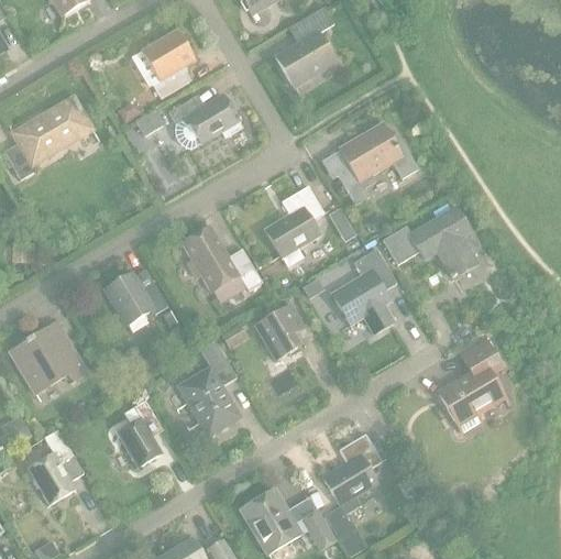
[(54,0),(63,14),(87,0),(54,0)]
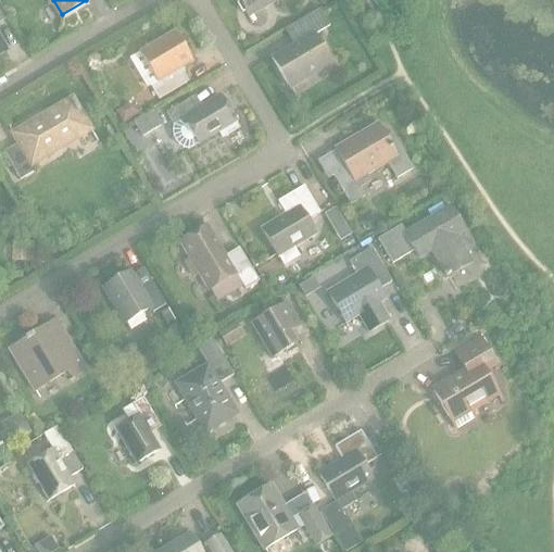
[(241,0),(249,13),(269,0),(241,0)]
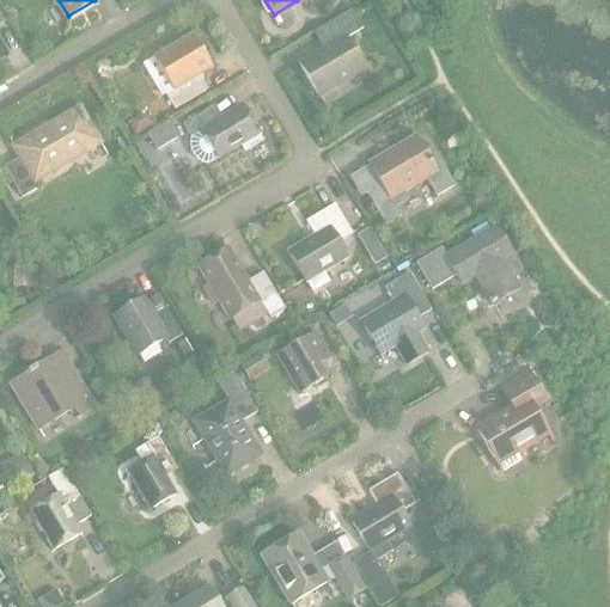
[(302,61),(319,92),(364,66),(346,35),(364,25),(353,6),(322,24),(333,42),(302,61)]
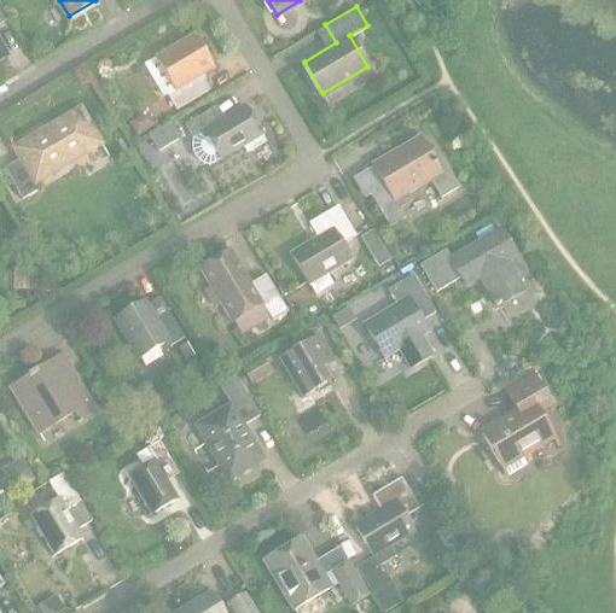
[(168,92),(176,107),(208,88),(199,74),(214,65),(195,33),(157,54),(176,87),(168,92)]
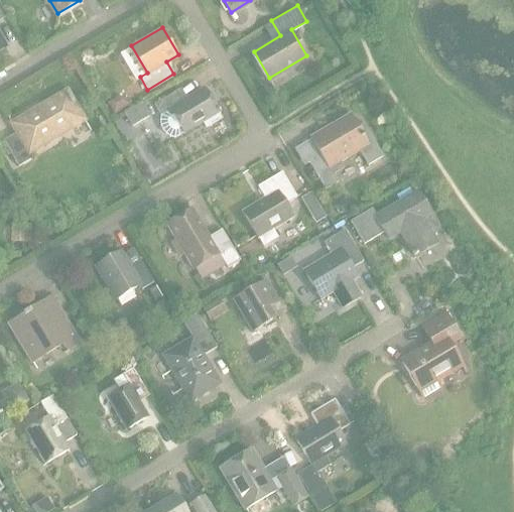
[(207,125),(222,115),(205,86),(181,100),(175,89),(155,102),(161,113),(161,118),(161,123),(163,127),(166,131),(171,134),(175,135),(184,130),(184,131),(204,120),(207,125)]
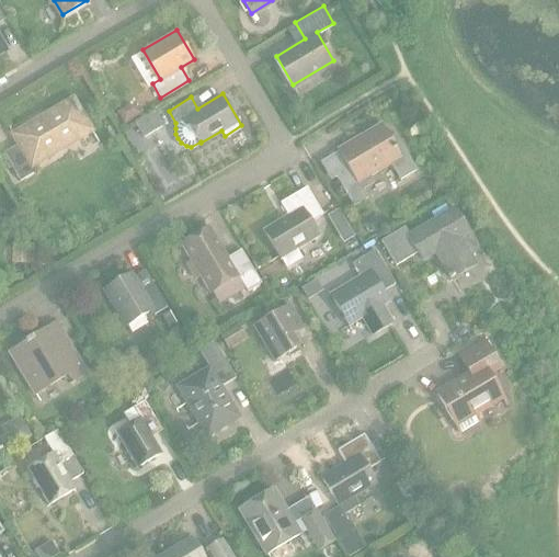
[(3,150),(21,179),(37,169),(34,163),(92,128),(73,97),(13,132),(19,141),(3,150)]
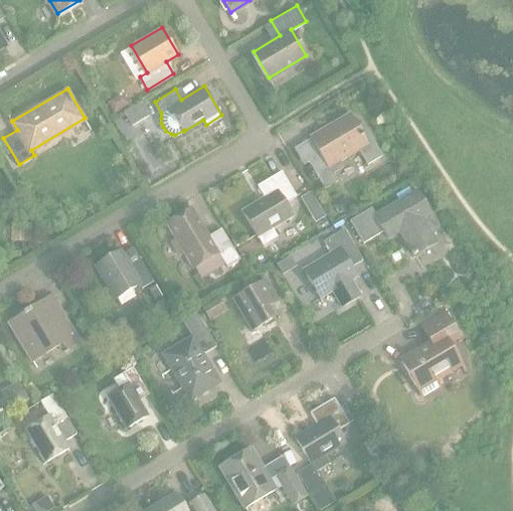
[(125,110),(133,123),(151,111),(143,98),(125,110)]
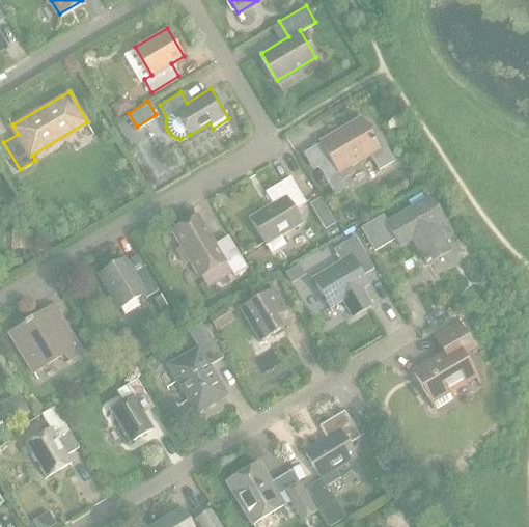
[(374,125),(368,129),(361,115),(346,123),(347,125),(336,131),(335,130),(321,139),(331,157),(318,164),(335,192),(349,185),(340,170),(371,153),(380,167),(395,158),(374,125)]
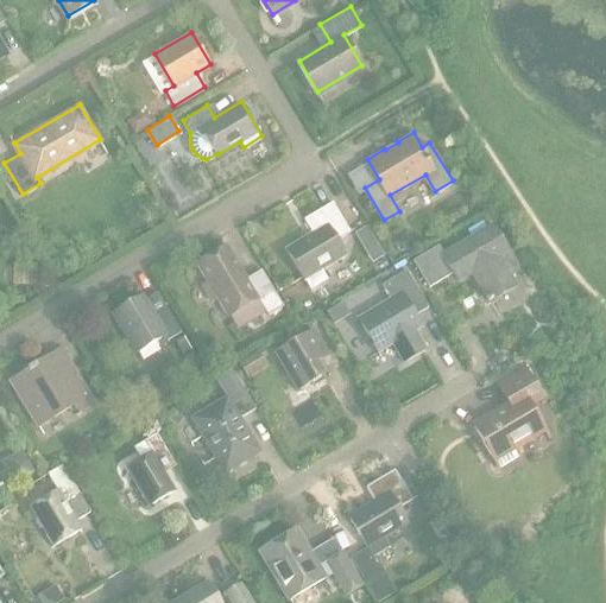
[(286,246),(311,287),(328,278),(322,267),(346,253),(336,237),(351,229),(333,200),(304,216),(313,230),(286,246)]
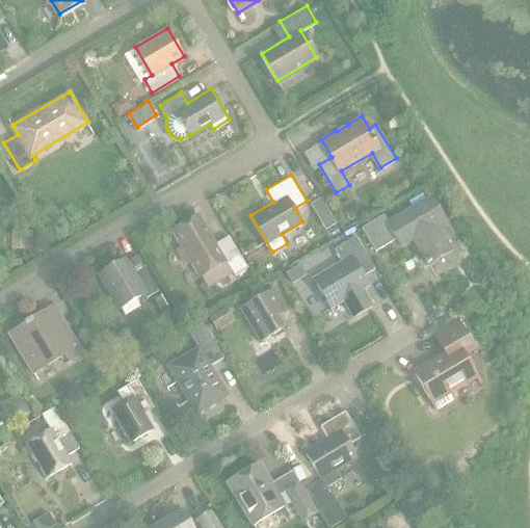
[(428,261),(452,247),(432,215),(441,210),(431,194),(389,219),(385,212),(362,226),(375,248),(397,236),(401,243),(414,237),(428,261)]
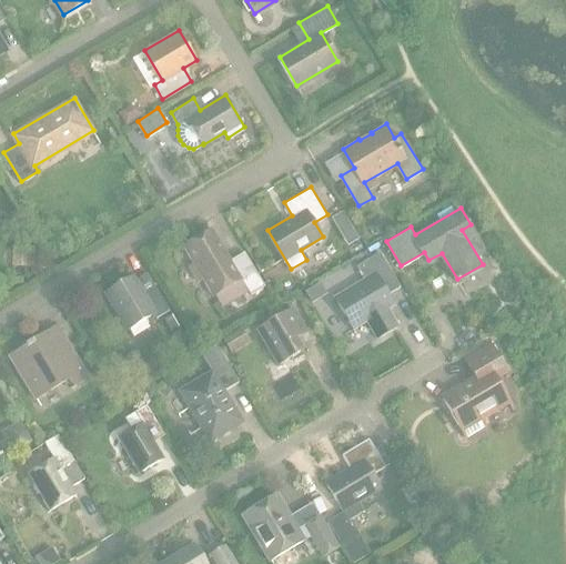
[(251,261),(238,269),(212,227),(184,244),(194,261),(190,264),(199,279),(203,277),(213,293),(216,292),(224,304),(249,290),(251,292),(265,284),(251,261)]
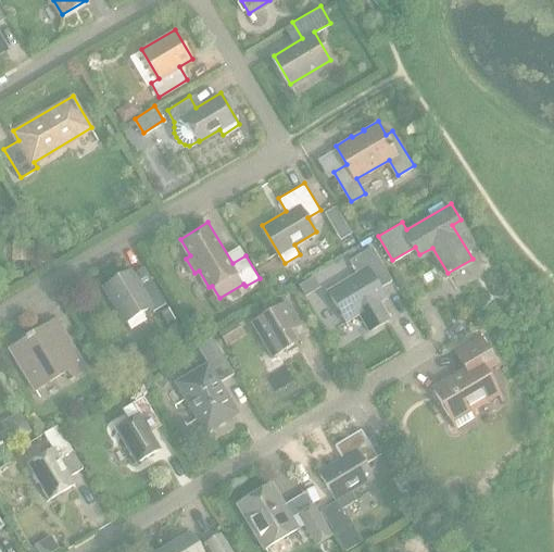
[(369,329),(390,316),(380,300),(386,297),(379,286),(392,278),(372,245),(350,259),(357,272),(328,289),(347,320),(360,312),(369,329)]
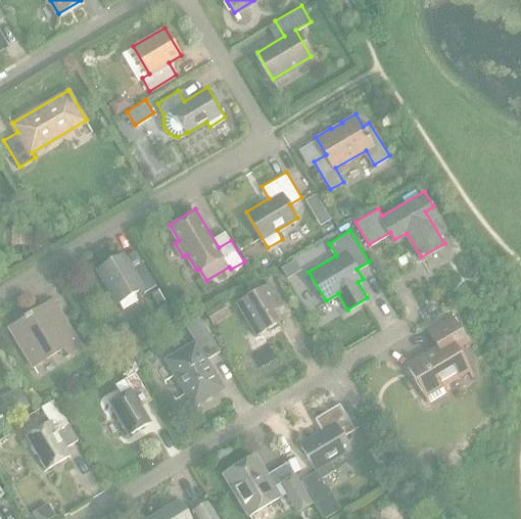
[(143,261),(132,268),(123,252),(98,267),(119,300),(142,286),(144,290),(156,283),(143,261)]
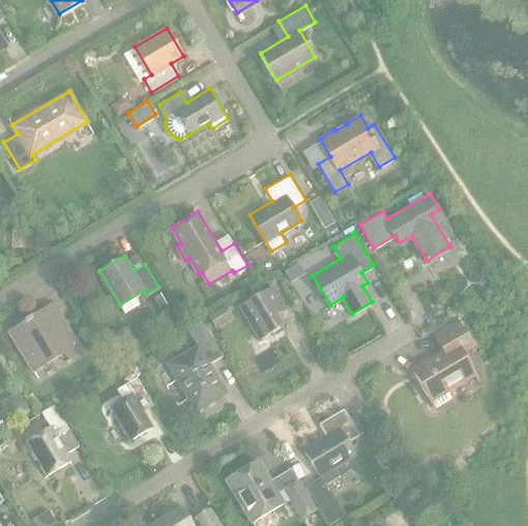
[(240,305),(260,338),(283,325),(275,314),(287,308),(273,286),(240,305)]
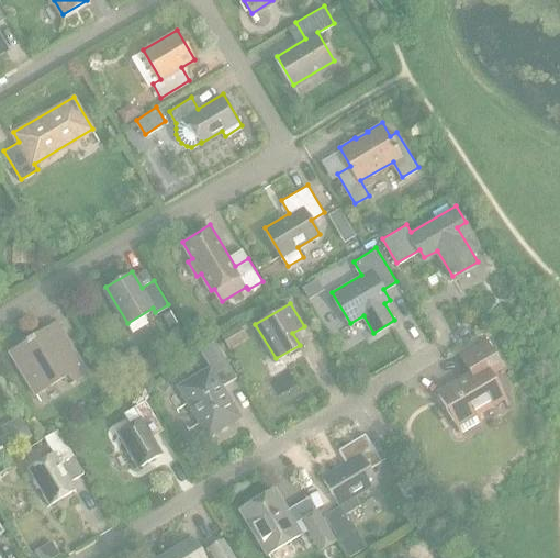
[(68,338),(55,346),(44,327),(33,334),(32,333),(25,337),(28,339),(10,350),(35,392),(69,371),(74,379),(88,371),(68,338)]
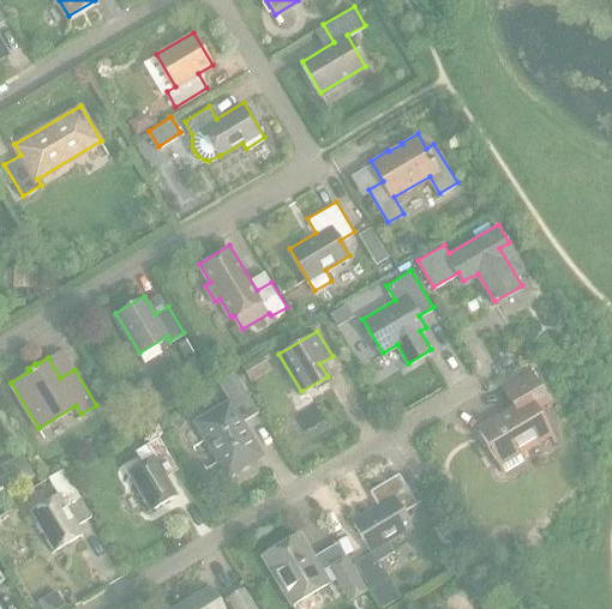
[(479,426),(504,470),(526,457),(522,450),(551,432),(537,405),(549,398),(529,367),(502,383),(515,404),(479,426)]
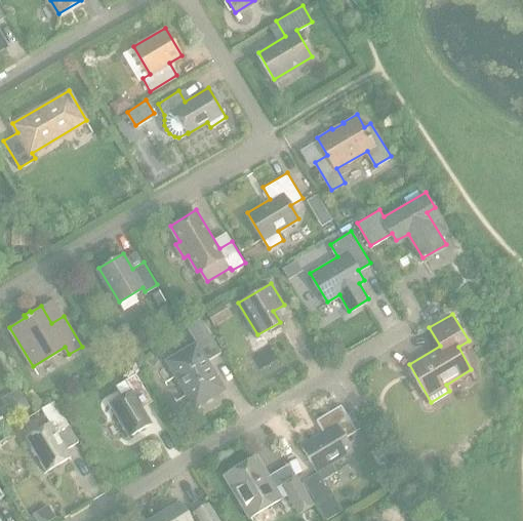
[(167,359),(195,405),(225,388),(214,370),(208,359),(222,351),(200,316),(186,324),(196,342),(167,359)]
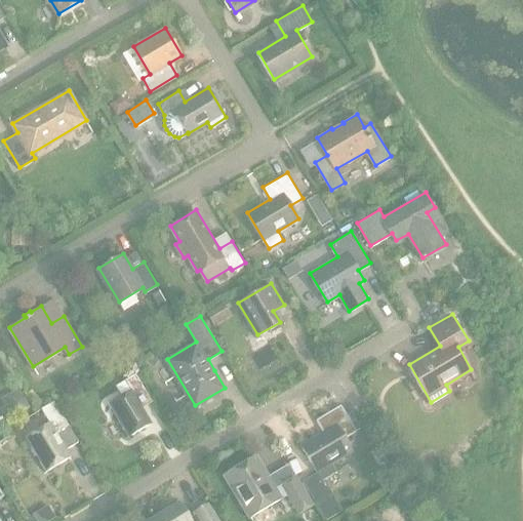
[(110,402),(129,435),(151,422),(132,389),(143,383),(135,372),(125,378),(131,389),(110,402)]
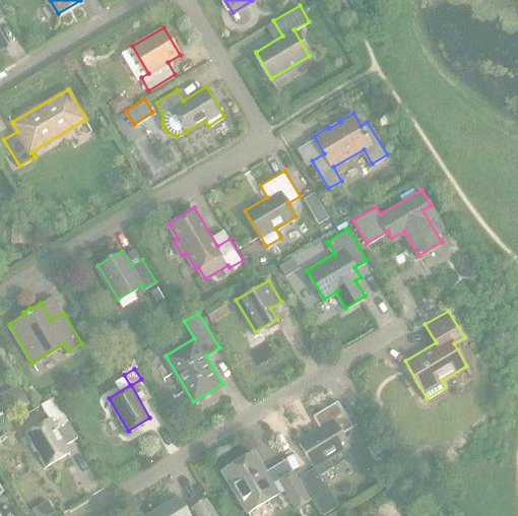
[(26,432),(46,465),(70,451),(57,430),(70,422),(55,395),(42,403),(50,417),(26,432)]
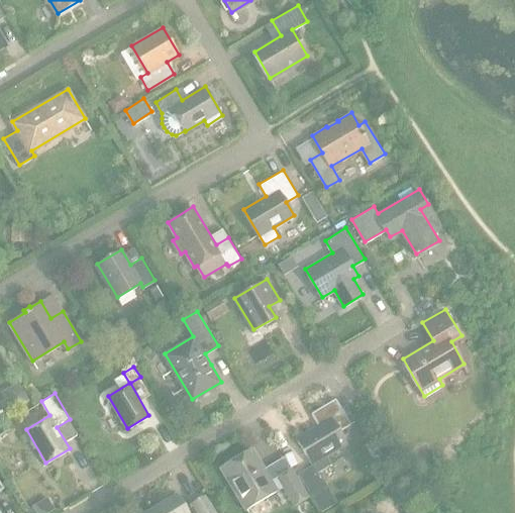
[(297,437),(317,473),(332,464),(327,454),(346,442),(338,429),(350,422),(335,397),(311,412),(319,424),(297,437)]
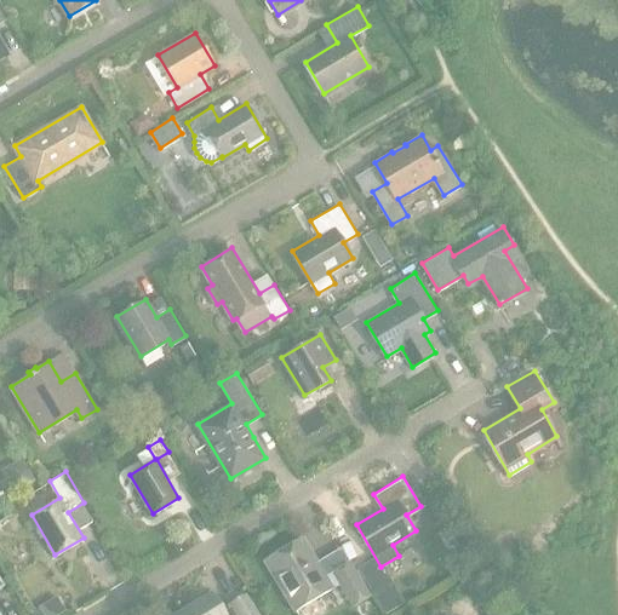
[(302,536),(265,559),(291,602),(314,588),(318,596),(341,581),(354,603),(370,593),(349,561),(342,547),(318,562),(302,536)]
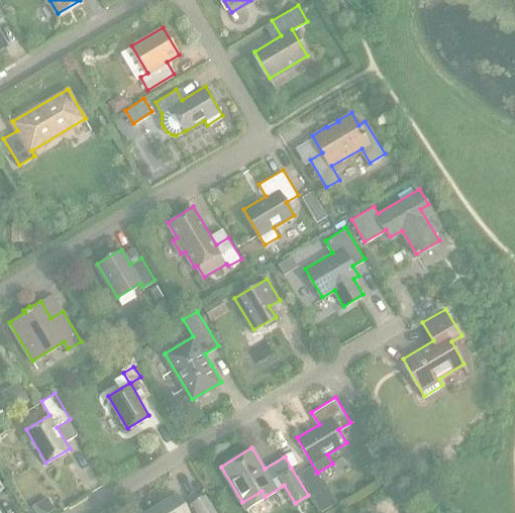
[(193,505),(186,509),(177,493),(143,512),(214,512),(204,495),(192,503),(193,505)]
